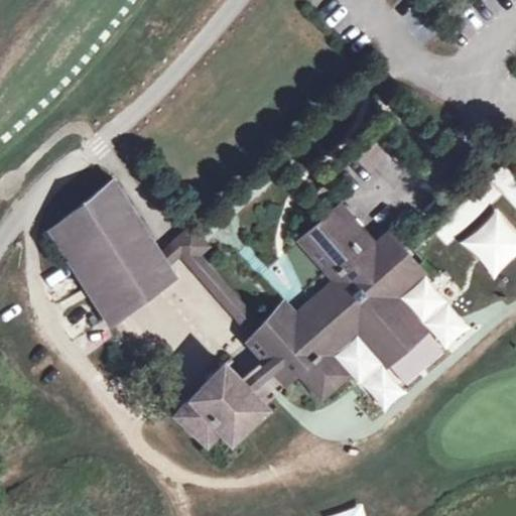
[(165,253),(157,241),(113,180),(43,230),(113,327),(182,276),(165,253)]
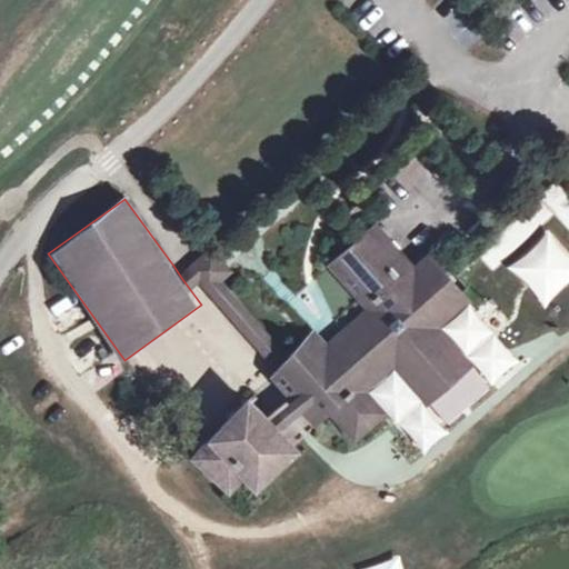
[(269,372),(291,397),(299,403),(313,420),(328,409),(351,436),(383,410),(365,388),(391,365),(417,391),(461,353),(437,326),(466,300),(430,258),(413,272),(376,229),(335,266),(372,307),(330,342),(318,330),(291,352),(278,363),(269,372)]
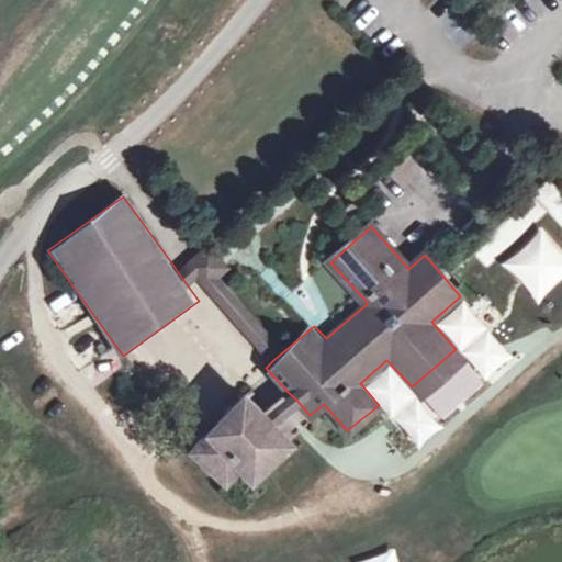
[(561,253),(543,228),(501,262),(534,303),(561,280),(561,253)]
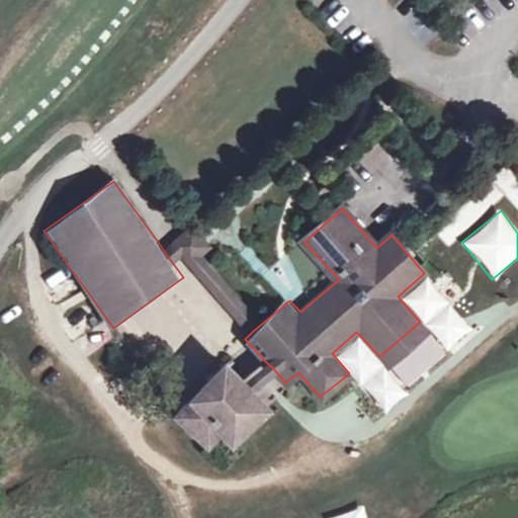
[(158,242),(166,254),(180,245),(253,331),(265,321),(201,246),(210,238),(190,218),(158,242)]
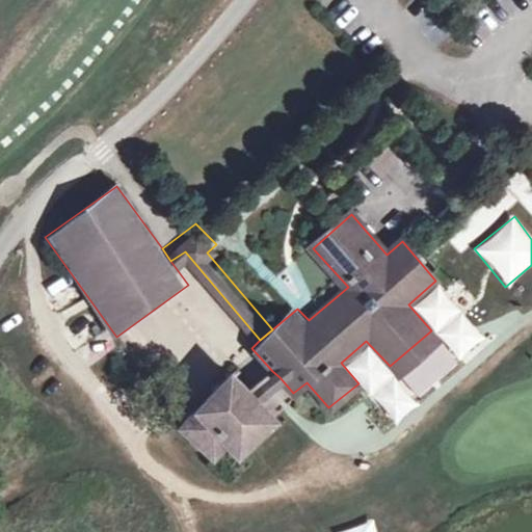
[(431,330),(390,366),(399,378),(442,342),(431,330)]
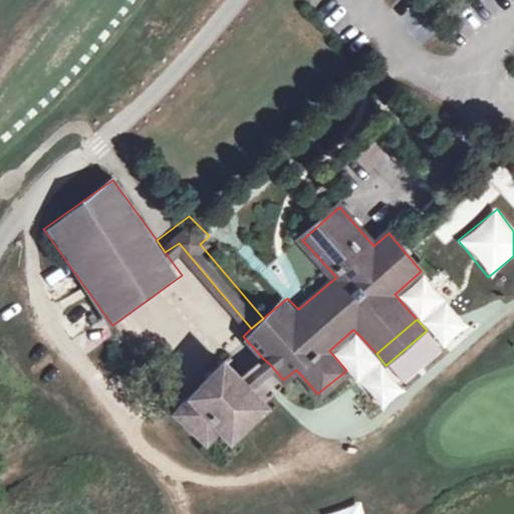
[(252,382),(245,375),(225,354),(168,410),(213,457),(224,447),(231,454),(278,410),(252,382)]
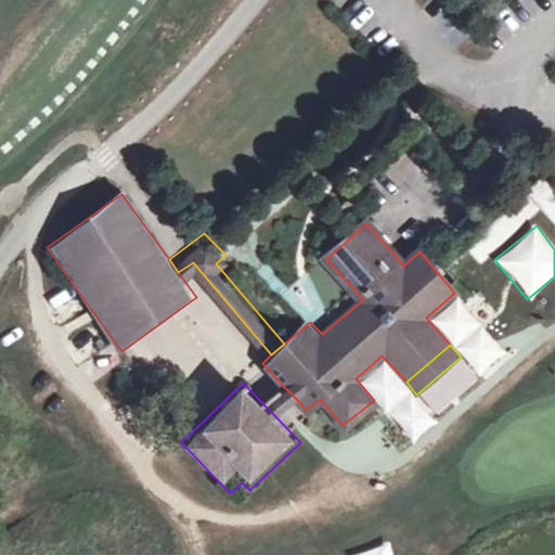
[(265,405),(272,413),(292,394),(284,387),(265,405)]
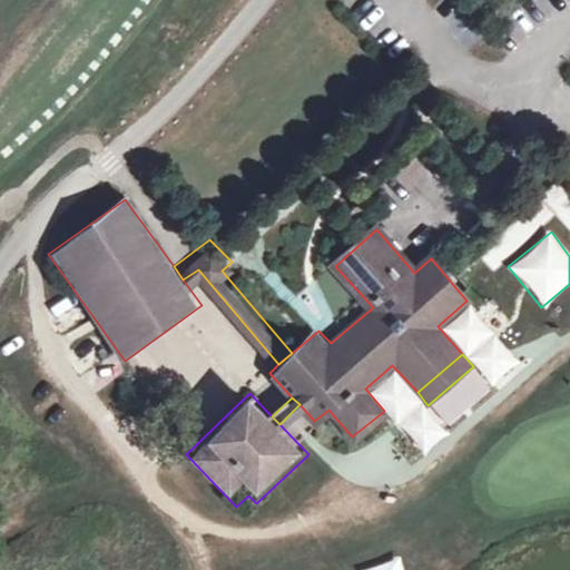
[(436,421),(418,440),(429,450),(446,431),(436,421)]
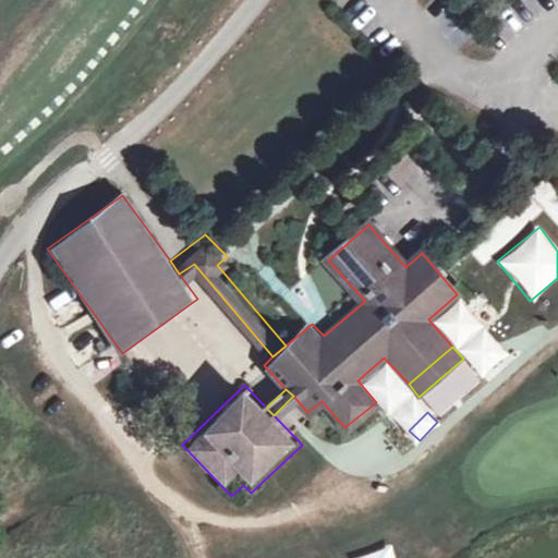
[(396,557),(392,546),(352,557),(396,557)]
